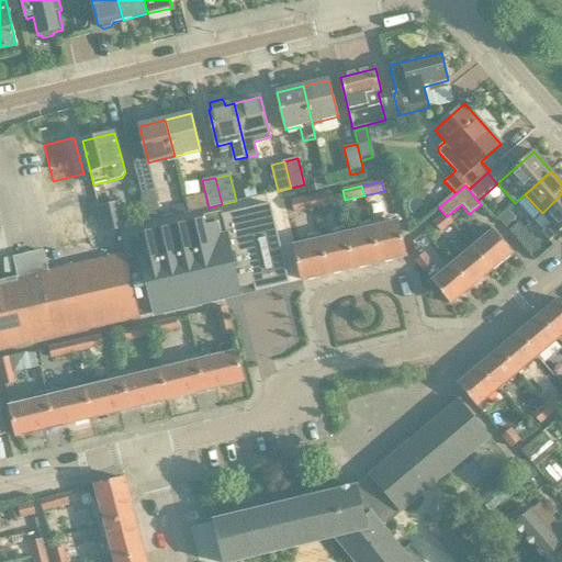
[(141,195),(147,222),(161,218),(155,192),(141,195)]
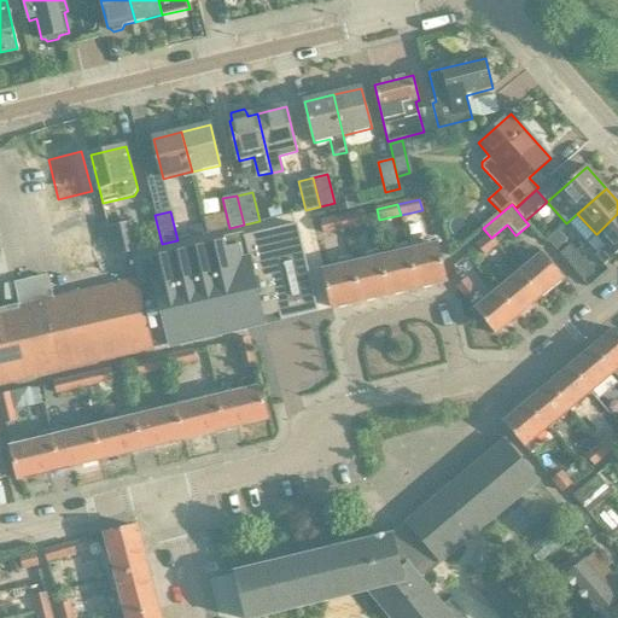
[(363,211),(342,217),(344,228),(366,223),(363,211)]
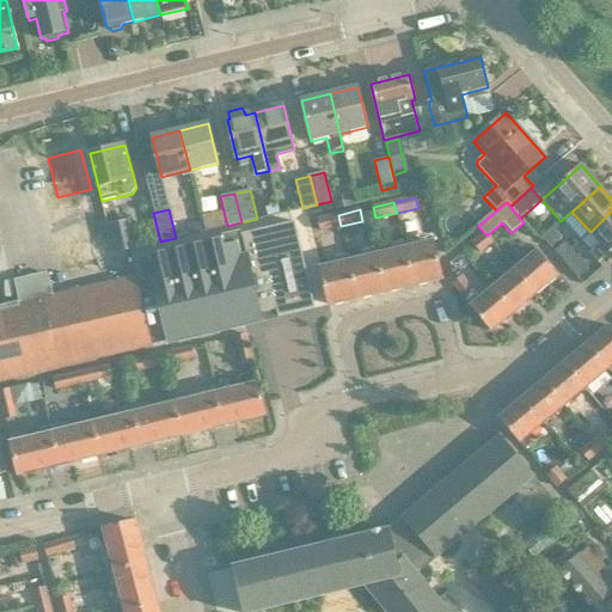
[(611,250),(611,212),(591,232),(600,244),(589,254),(598,263),(611,250)]
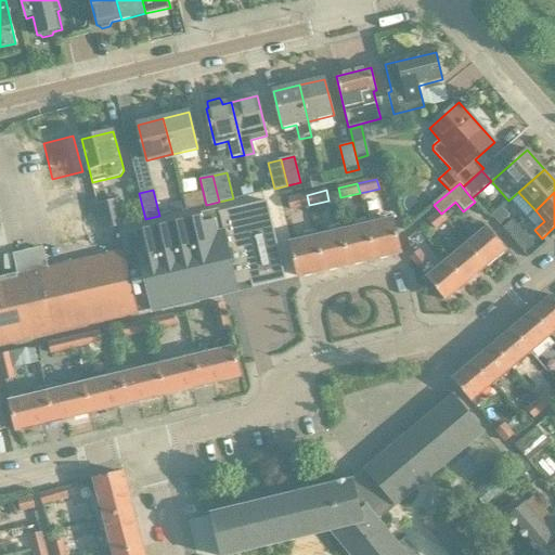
[(289,209),(309,205),(307,195),(287,199),(289,209)]
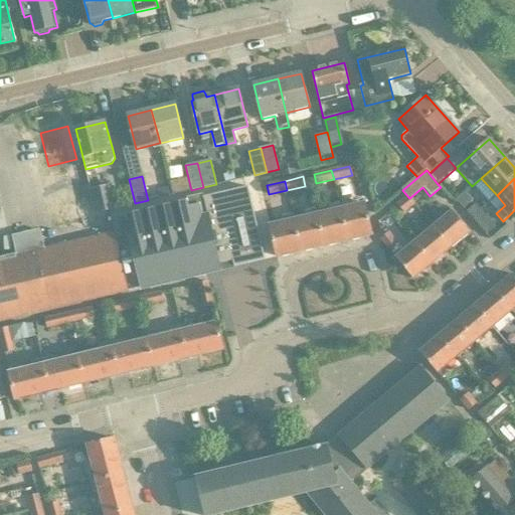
[(97,213),(115,208),(110,186),(91,191),(97,213)]
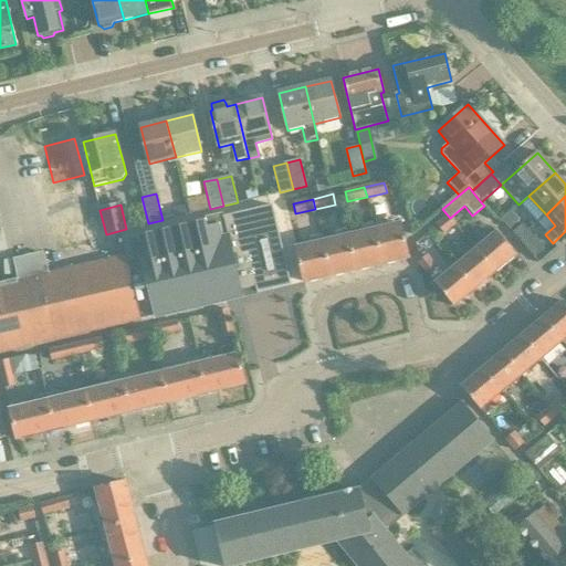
[(145,274),(130,278),(135,295),(143,293),(145,302),(152,300),(156,317),(242,297),(240,291),(255,286),(258,293),(291,285),(272,206),(223,217),(223,219),(139,238),(140,243),(127,247),(130,261),(142,259),(145,274)]
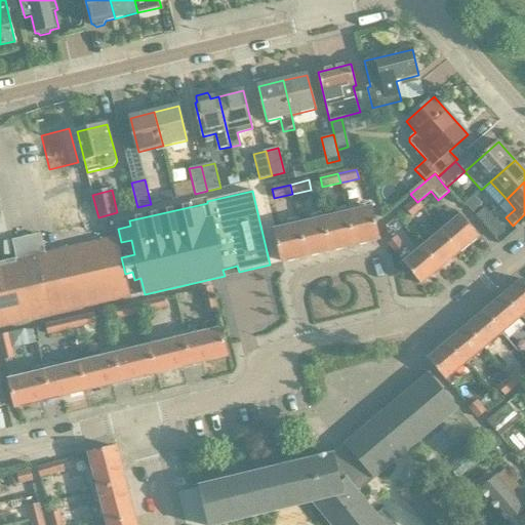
[(421,208),(415,201),(405,209),(412,216),(421,208)]
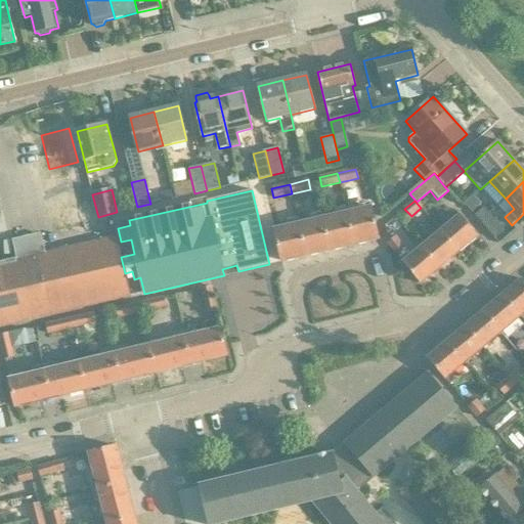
[(347,213),(354,245),(356,245),(359,245),(364,244),(366,242),(379,239),(372,207),(347,213)]
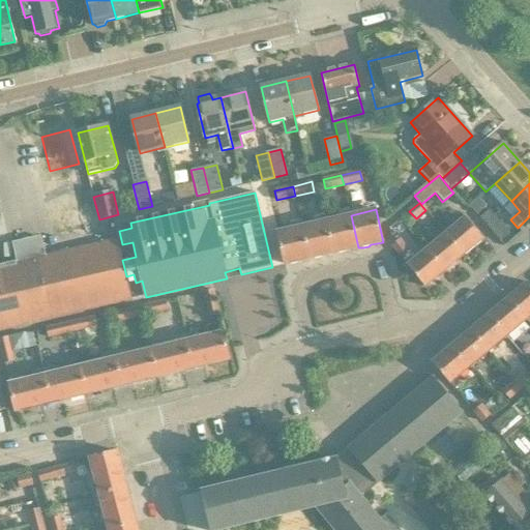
[(480,218),(486,224),(495,216),(490,210),(480,218)]
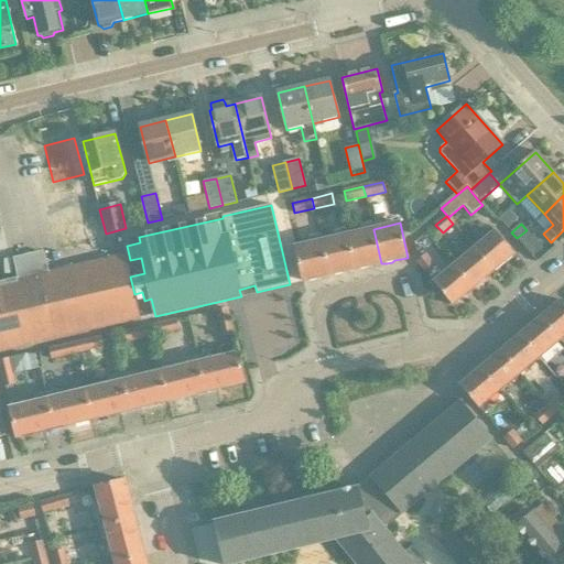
[(381,263),(373,229),(347,235),(355,270),(358,269),(360,270),(367,268),(369,267),(381,263)]
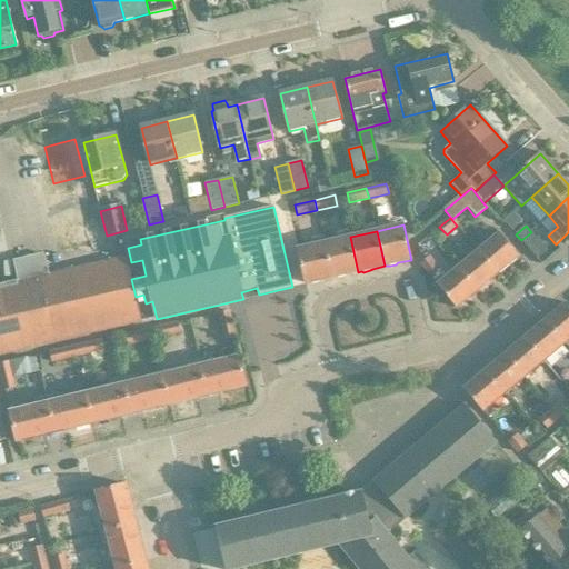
[(547,251),(531,232),(521,240),(537,260),(547,251)]
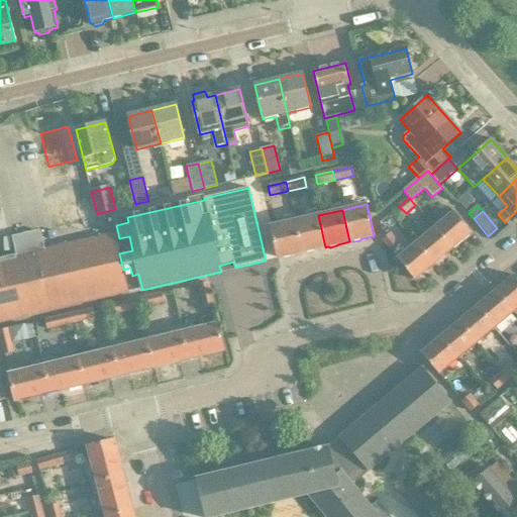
[(453,212),(434,228),(452,249),(471,233),(453,212)]
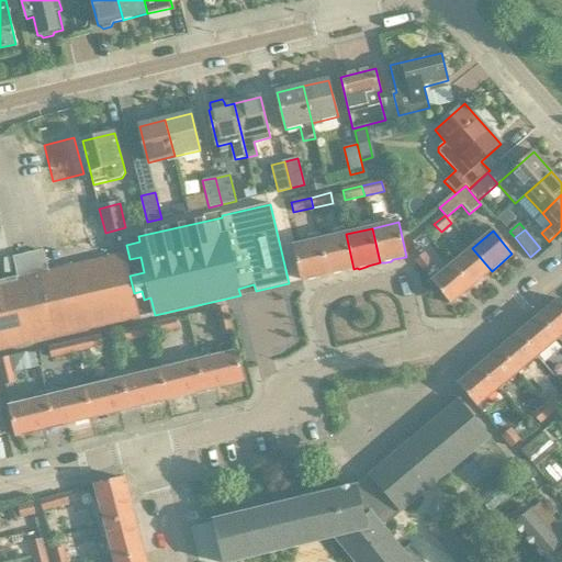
[(134,293),(130,276),(125,255),(121,234),(12,259),(17,279),(0,282),(0,350),(139,318),(134,293)]
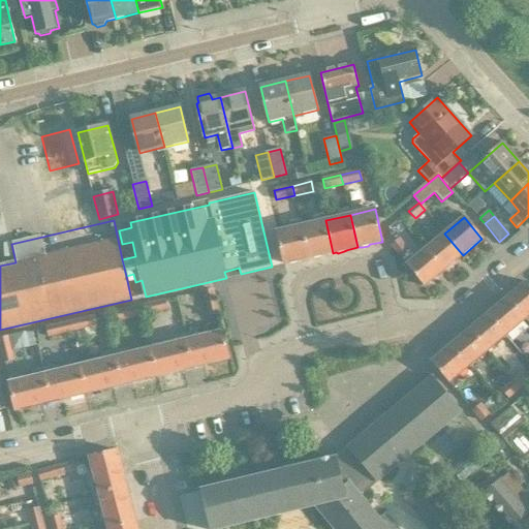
[(333,253),(325,220),(302,226),(309,258),(312,257),(314,258),(320,257),(321,255),(333,253)]
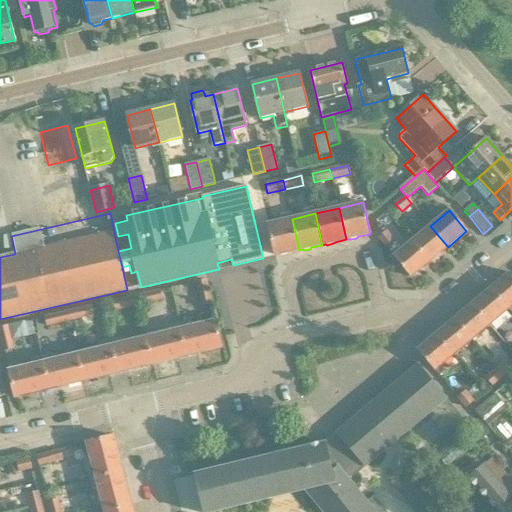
[(288,253),(299,250),(292,219),(268,224),(275,256),(278,255),(280,256),(286,254),(288,253)]
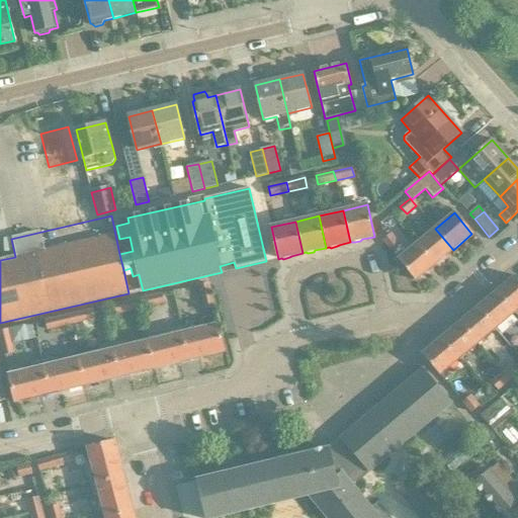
[(435,265),(453,250),(435,229),(417,244),(435,265)]
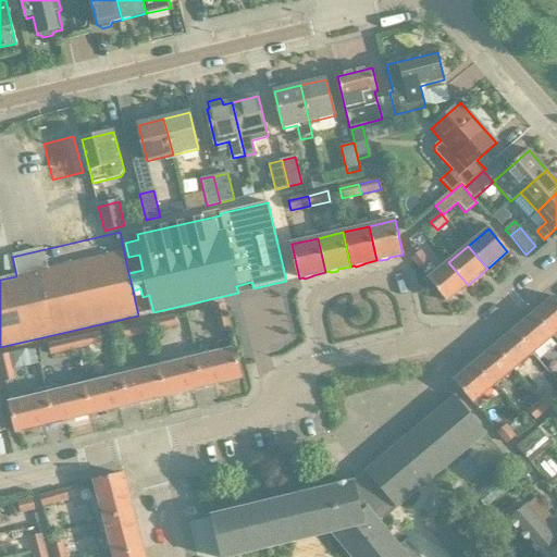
[(420,251),(411,259),(420,270),(429,262),(420,251)]
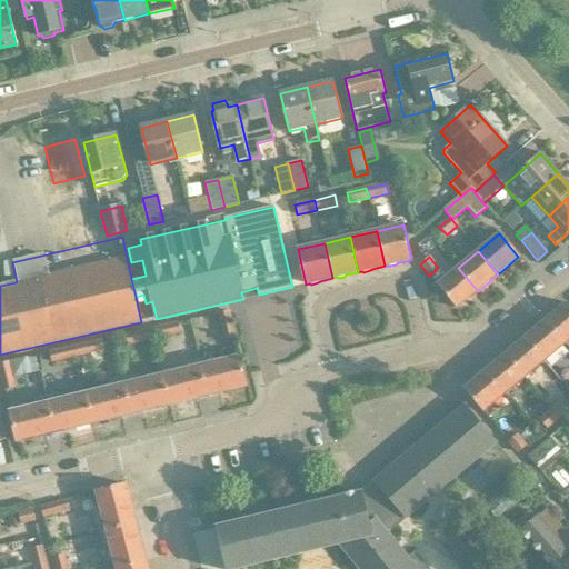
[(457,309),(478,291),(458,268),(437,286),(457,309)]
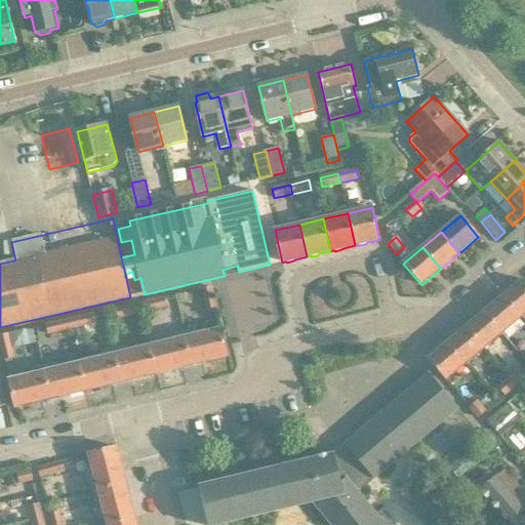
[(524,282),(523,280),(503,296),(521,317),(524,314),(524,282)]
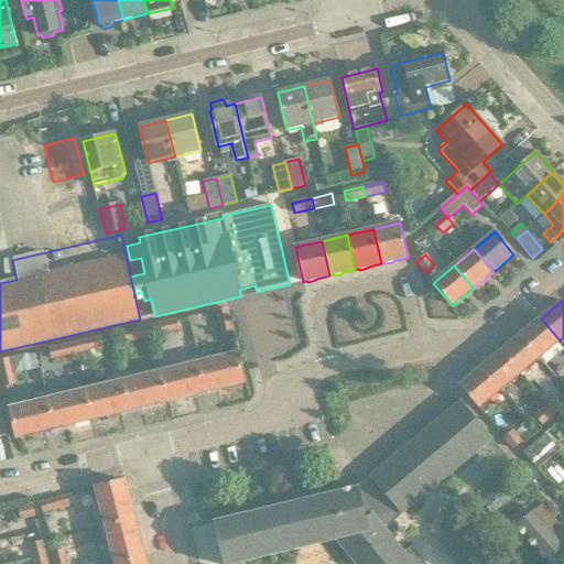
[(217,311),(220,324),(229,322),(227,308),(217,311)]
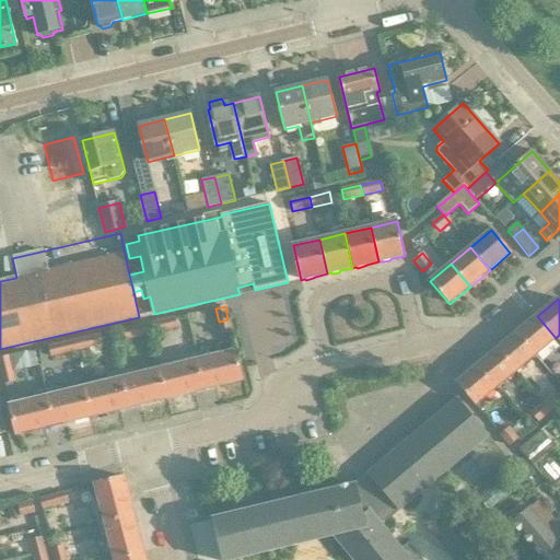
[(537,316),(517,333),(536,356),(556,338),(537,316)]
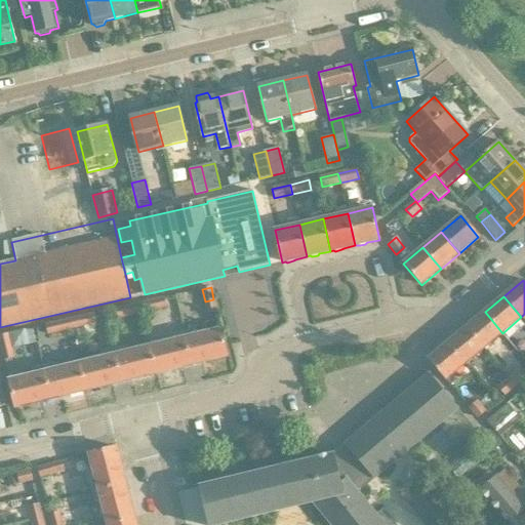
[(152,301),(154,310),(166,307),(164,298),(152,301)]
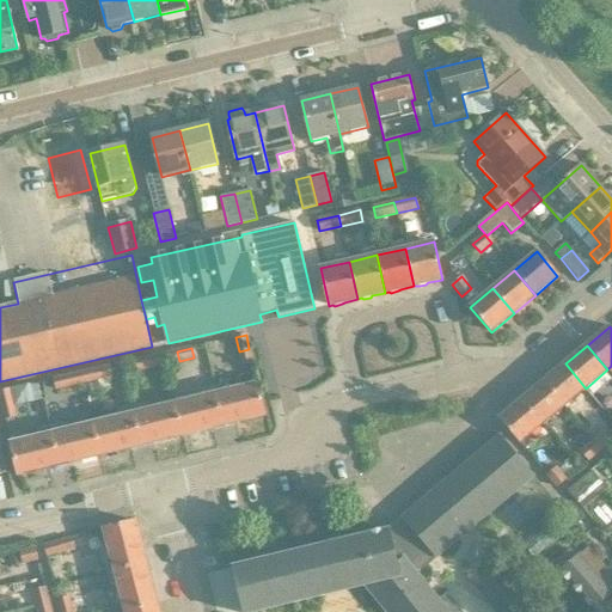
[(252,363),(249,349),(239,352),(243,366),(252,363)]
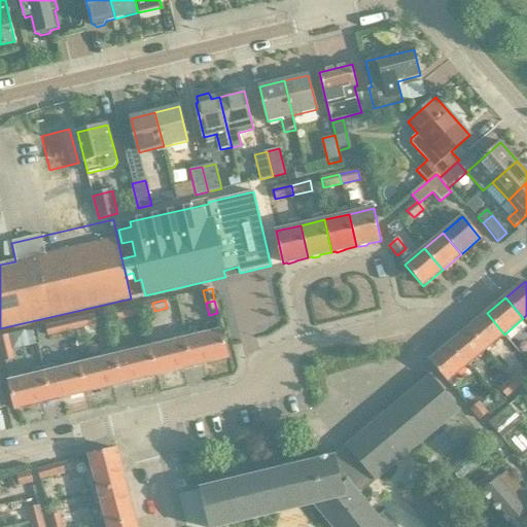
[(152,303),(140,305),(142,314),(154,311),(152,303)]
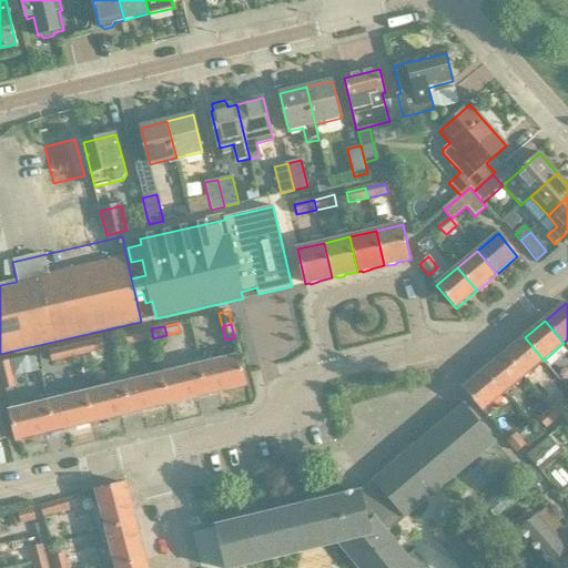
[(153,338),(151,328),(139,332),(141,342),(153,338)]
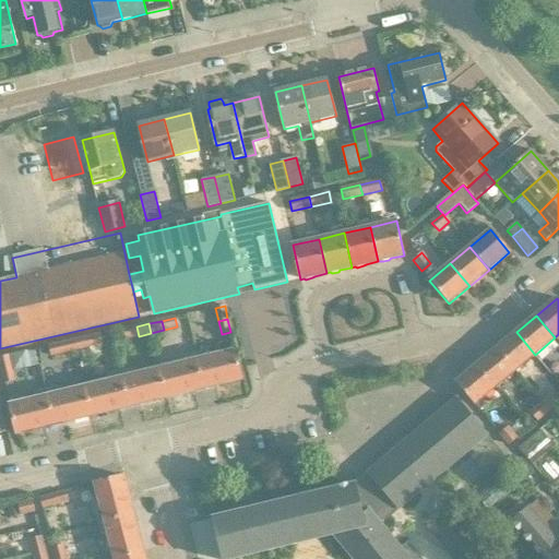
[(126,339),(139,336),(137,326),(123,330),(126,339)]
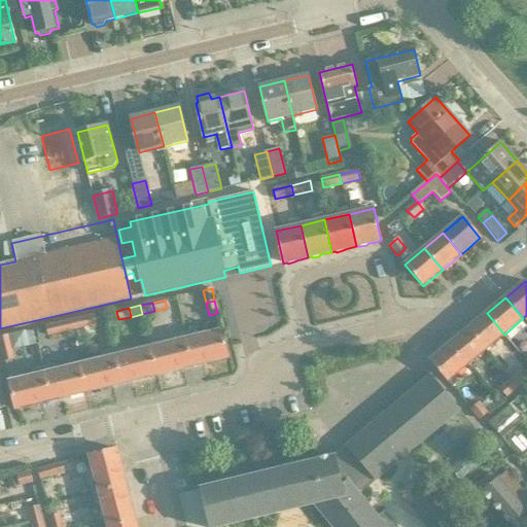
[(487,313),(467,328),(486,350),(504,335),(487,313)]
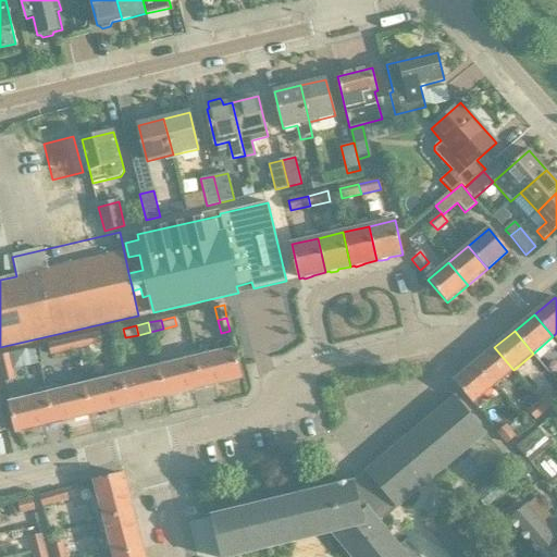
[(87,336),(89,346),(101,343),(99,334),(87,336)]
